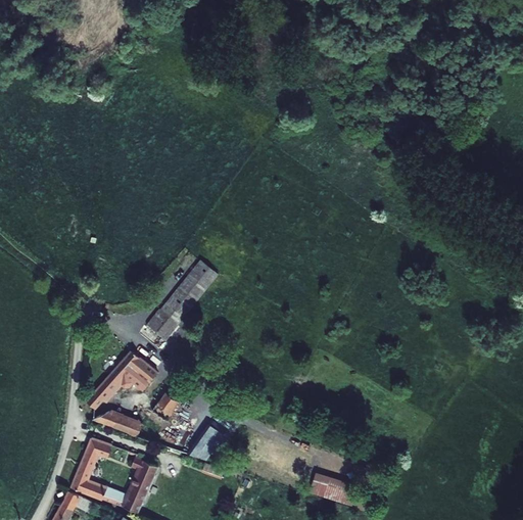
[(198,258),(138,333),(157,348),(218,274),(198,258)]
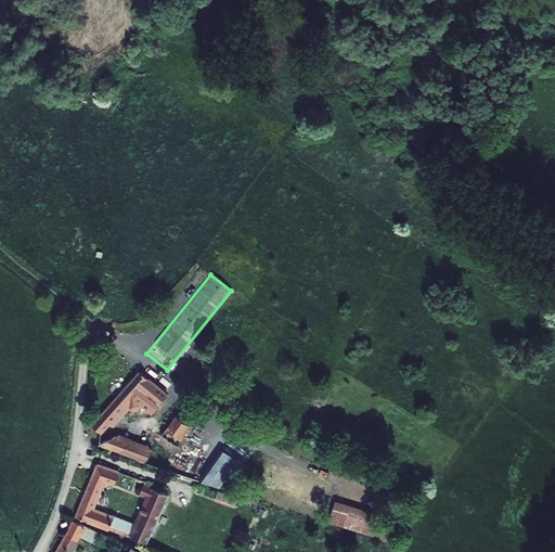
[(143,410),(152,416),(169,396),(144,374),(94,432),(101,437),(111,426),(115,431),(131,411),(138,416),(143,410)]
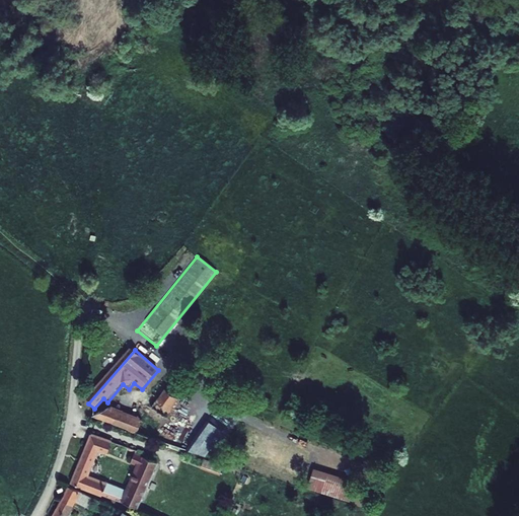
[(155,415),(167,394),(163,391),(150,412),(155,415)]
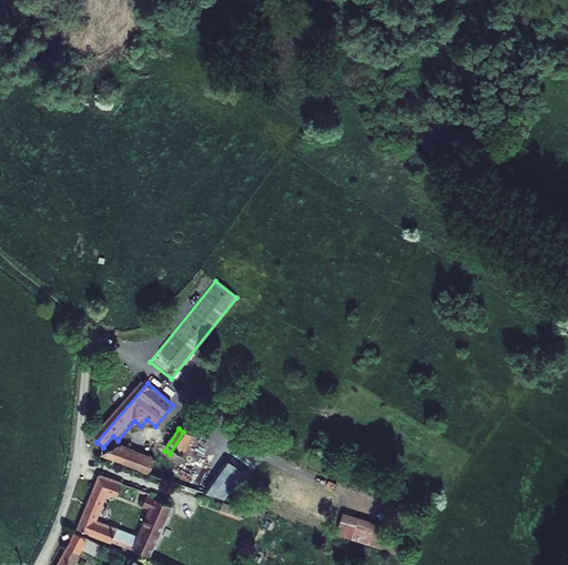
[(242,473),(195,436),(166,478),(224,500),(242,473)]
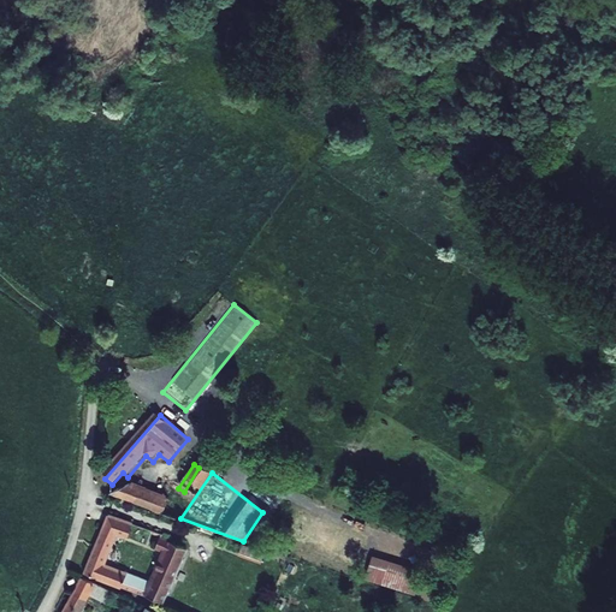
[(116,487),(112,497),(163,515),(170,497),(131,483),(128,492),(116,487)]
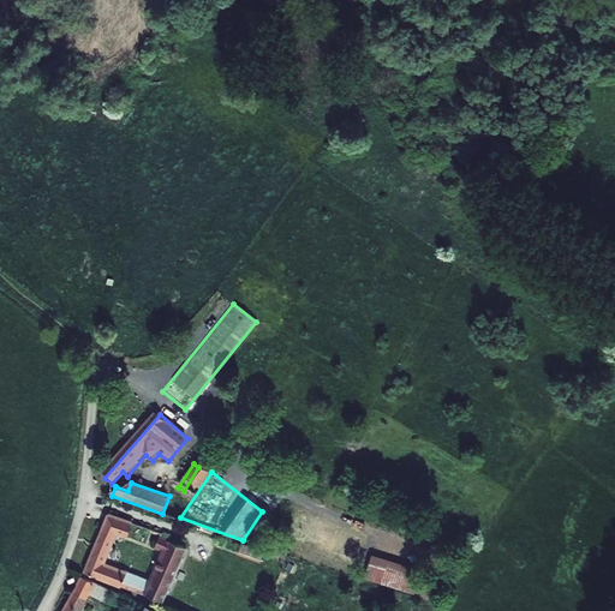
[(111,515),(87,571),(163,601),(191,544),(173,538),(167,551),(153,583),(127,575),(129,573),(105,563),(118,534),(159,547),(165,534),(111,515)]
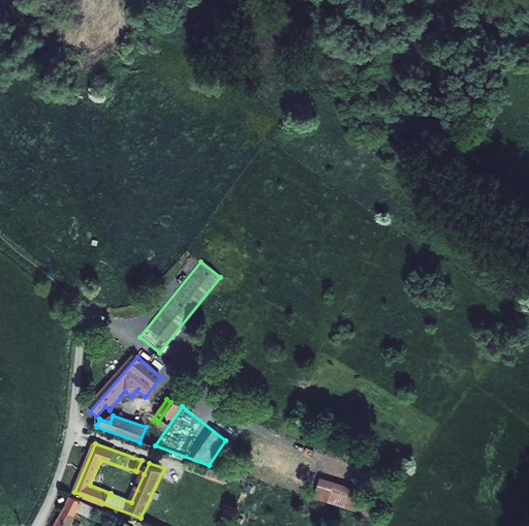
[(142,460),(136,471),(144,474),(149,463),(142,460)]
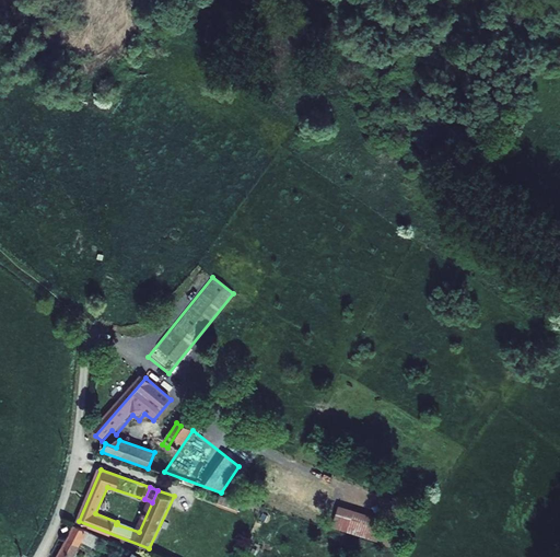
[(337,505),(329,528),(400,550),(407,533),(383,524),(384,521),(337,505)]
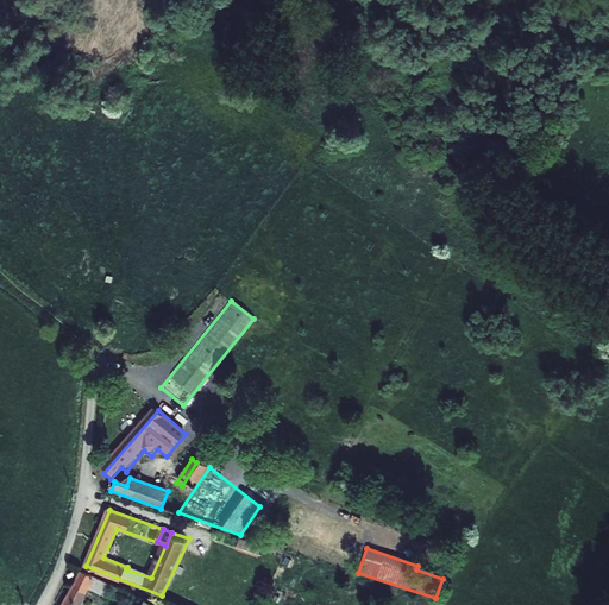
[(96,579),(98,578),(83,571),(64,604),(146,604),(148,603),(133,592),(121,587),(96,579)]
